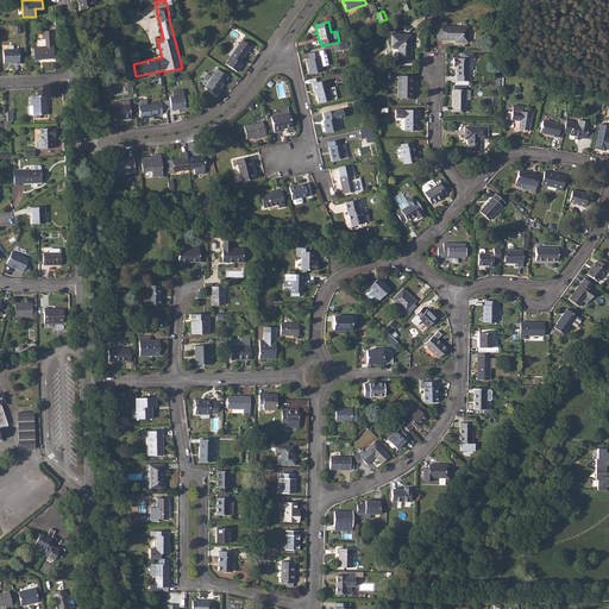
[(444,25),(438,25),(438,39),(459,41),(459,43),(468,43),(468,26),(444,26),(444,25)]
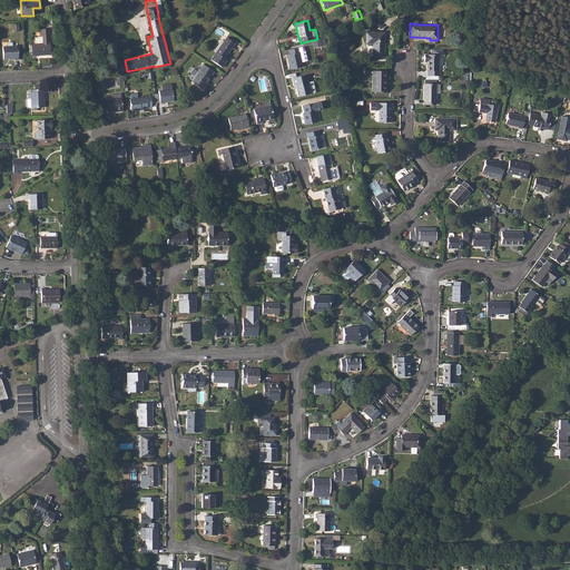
[(35,45),(31,45),(32,57),(50,55),(50,43),(49,43),(48,28),(39,29),(39,37),(35,37),(35,45)]
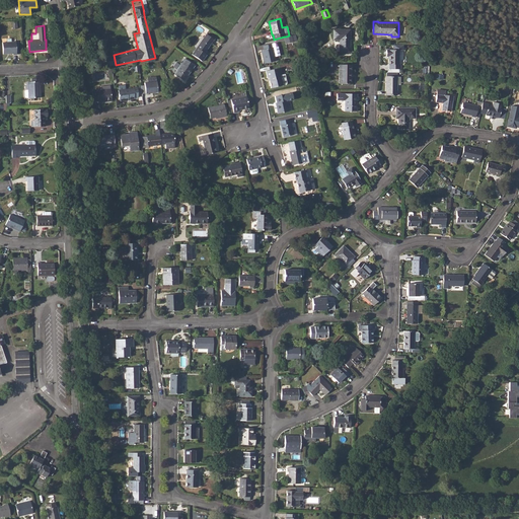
[(350,29),(341,29),(334,29),(334,40),(335,40),(335,42),(340,42),(340,51),(350,51),(350,45),(350,29)]
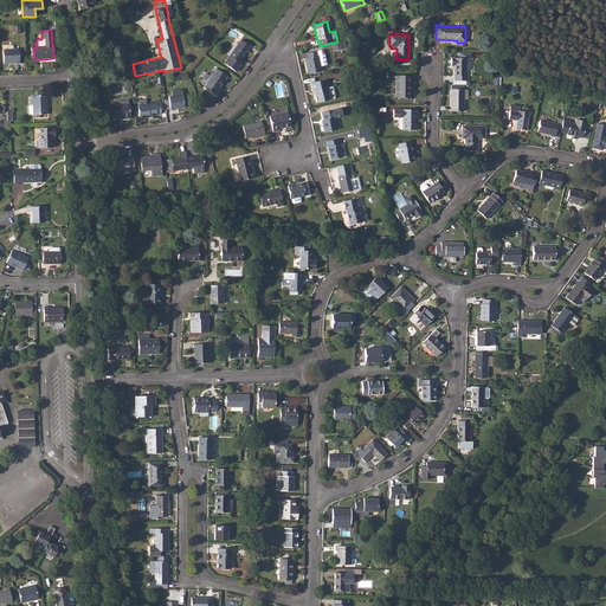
[(240,40),(224,64),(236,72),(242,64),(238,62),(249,46),(240,40)]
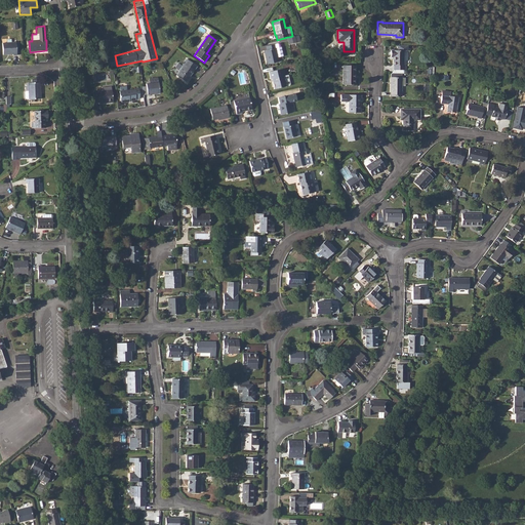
[(289,37),(287,37),(289,44),(296,42),(294,36),(293,36),(292,36),(289,37)]
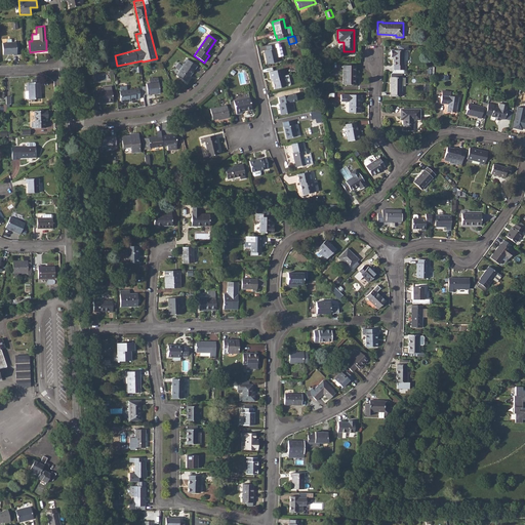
[(16,42),(2,43),(3,54),(13,54),(13,55),(17,55),(16,42)]
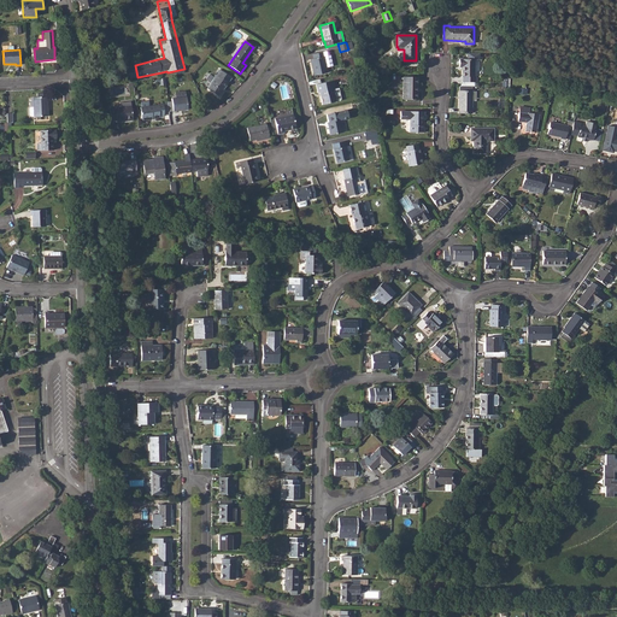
[(323,52),(312,54),(313,59),(310,59),(313,76),(328,72),(327,68),(331,66),(331,65),(330,57),(328,56),(324,57),(323,52)]
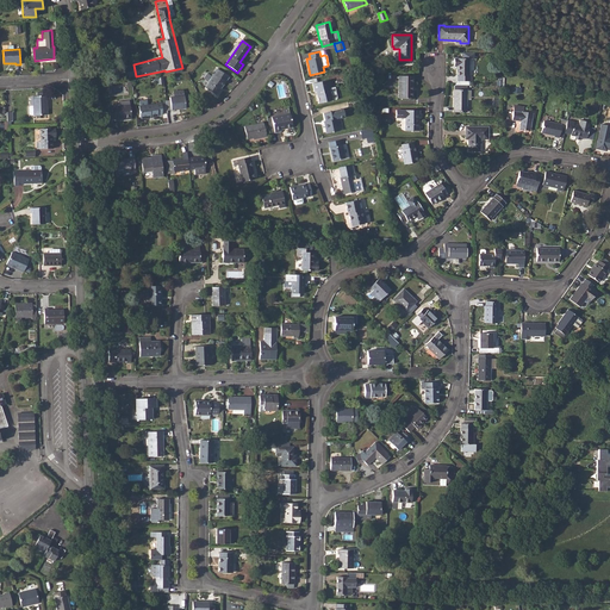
[(454,58),(454,66),(458,66),(456,81),(470,81),(470,76),(468,76),(468,58),(454,58)]
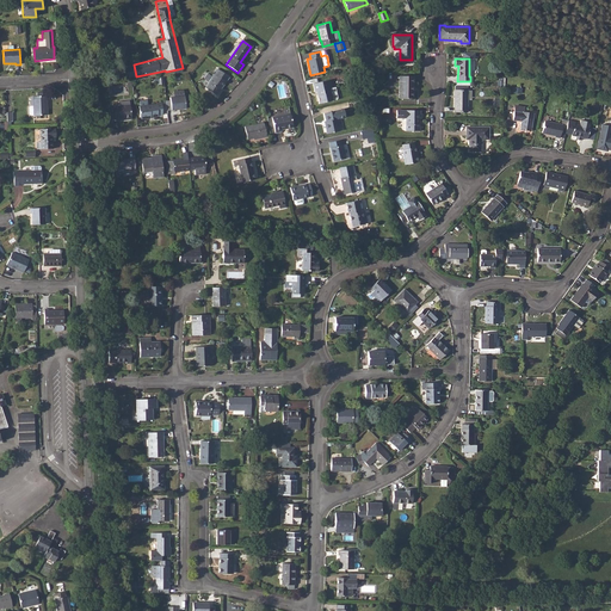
[(213,78),(205,88),(216,96),(229,78),(217,69),(211,76),(213,78)]
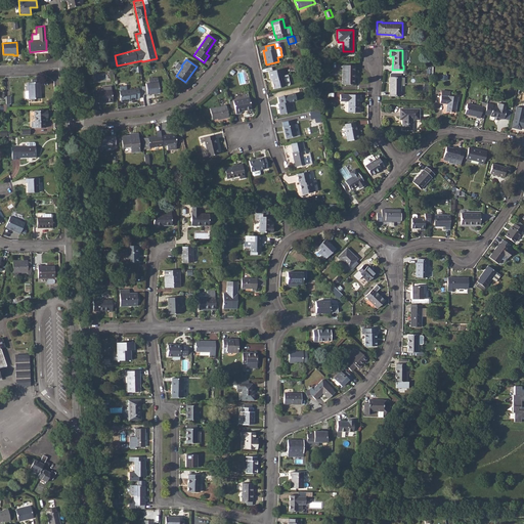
[(343,66),(343,84),(354,85),(355,66),(343,66)]
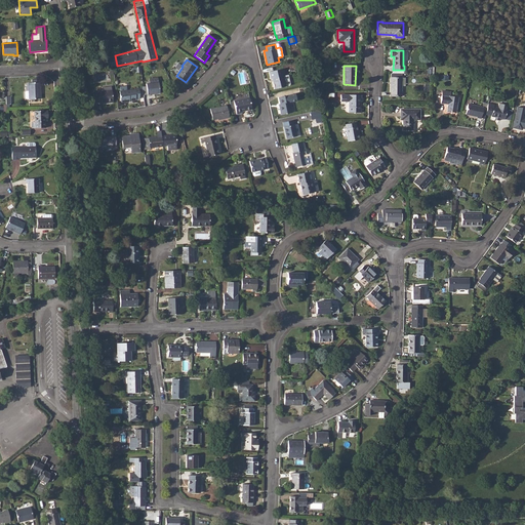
[(283,76),(285,76),(283,69),(269,72),(270,79),(272,79),(273,82),(272,82),(274,89),(286,86),(284,81),(283,76)]
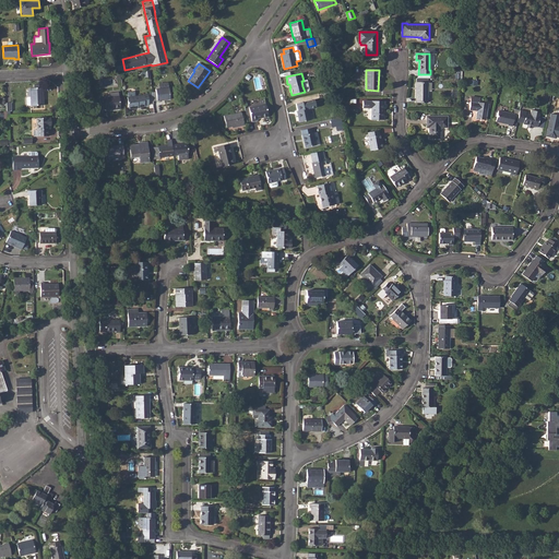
[(156,90),(155,90),(157,100),(170,99),(169,88),(168,83),(161,84),(159,85),(159,90),(156,90)]
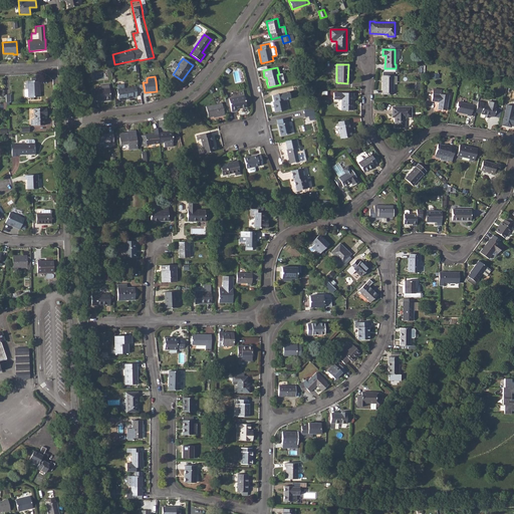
[(393,94),(393,85),(393,76),(382,76),(382,93),(393,94)]
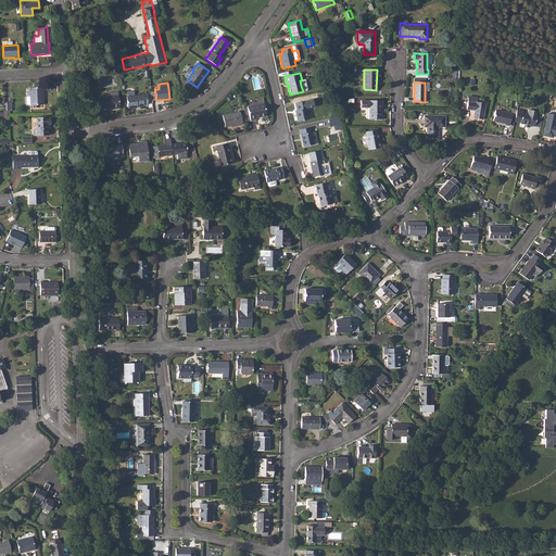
[(34,88),(30,88),(30,105),(43,104),(42,87),(39,87),(39,84),(34,84),(34,88)]
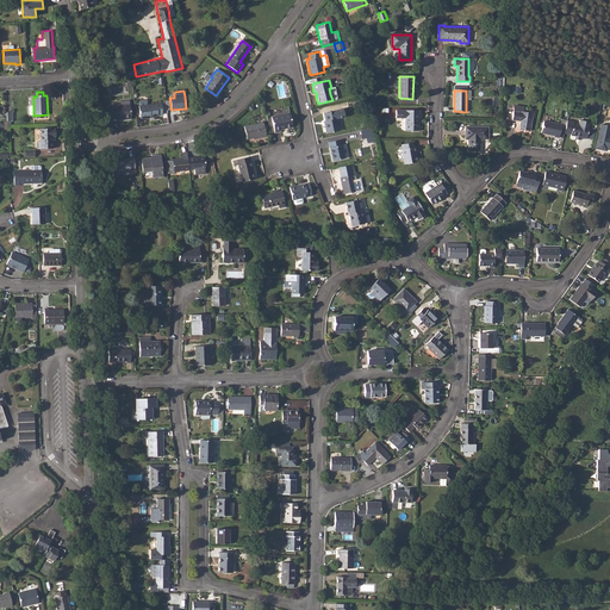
[(113,111),(109,111),(110,120),(114,119),(114,122),(119,120),(119,119),(131,118),(129,100),(128,99),(126,99),(124,99),(123,100),(122,101),(118,103),(118,106),(113,107),(113,111)]
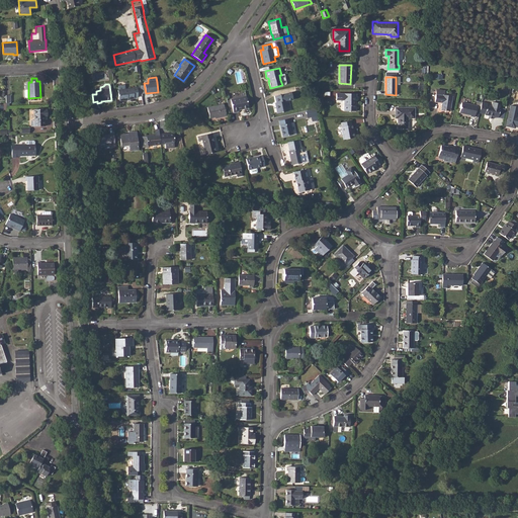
[(117,90),(118,99),(128,98),(128,99),(135,99),(135,98),(138,97),(137,87),(133,88),(117,90)]
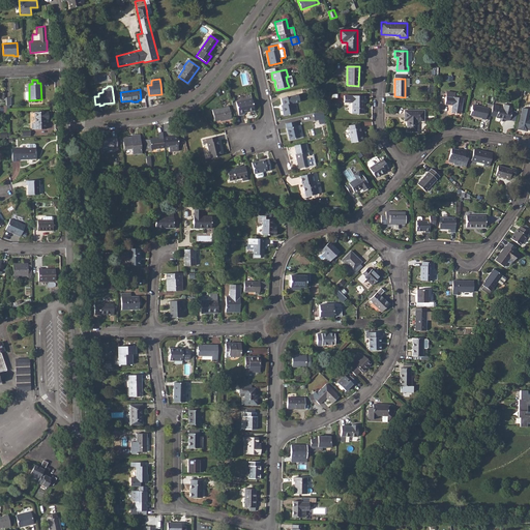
[(445,96),(444,105),(451,106),(450,113),(461,114),(463,98),(453,97),(454,94),(449,93),(449,97),(445,96)]
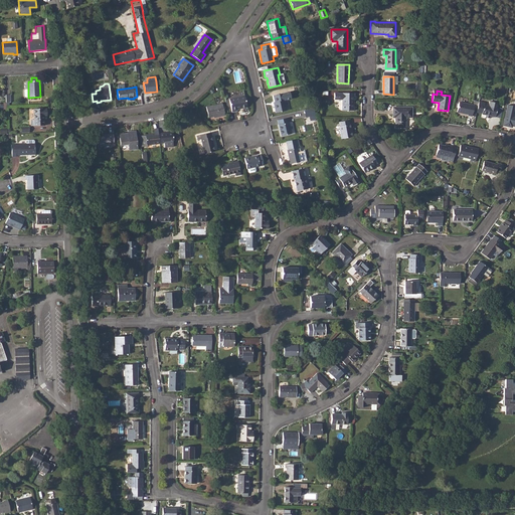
[(289,93),(273,96),(275,102),(273,103),(276,113),(287,111),(284,101),(291,100),(289,93)]
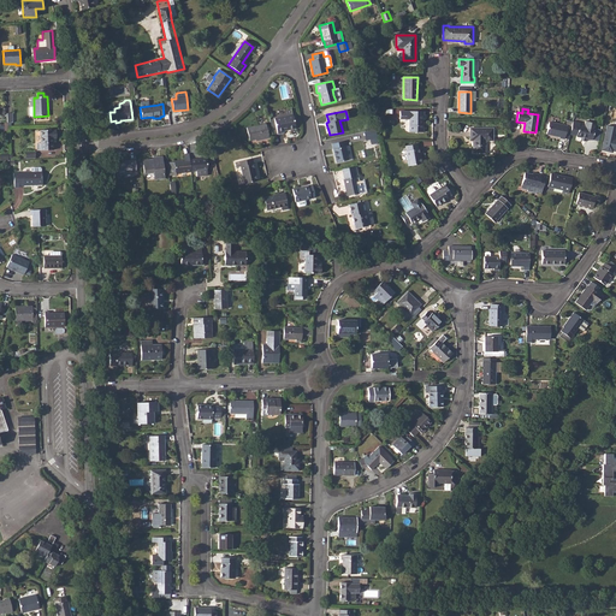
[(422,112),(400,112),(400,119),(409,119),(409,131),(424,132),(424,126),(422,125),(422,112)]
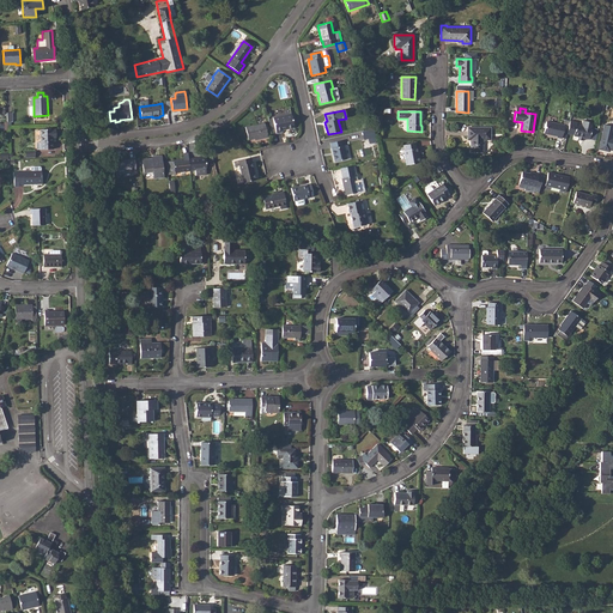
[(291,114),(273,117),(277,134),(283,133),(281,131),(293,128),(291,114)]
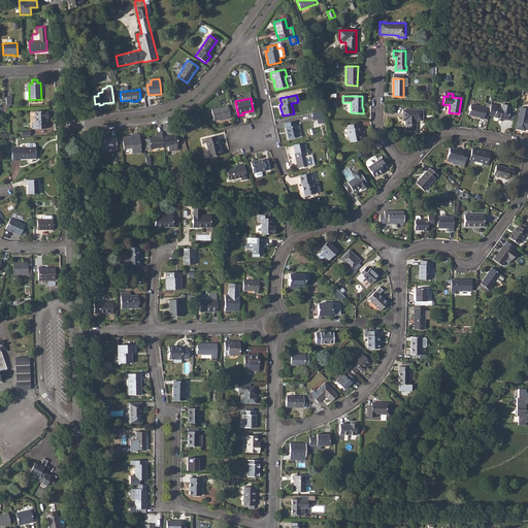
[(484,120),(484,119),(486,108),(470,104),(468,114),(480,118),(479,119),(484,120)]
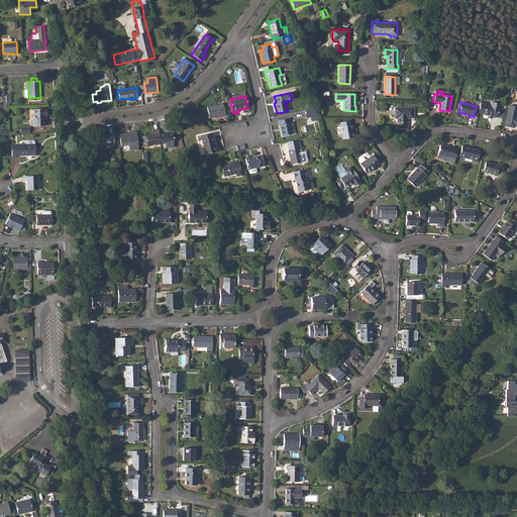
[(486,105),(484,114),(498,117),(500,108),(499,108),(500,104),(492,102),(491,106),(486,105)]
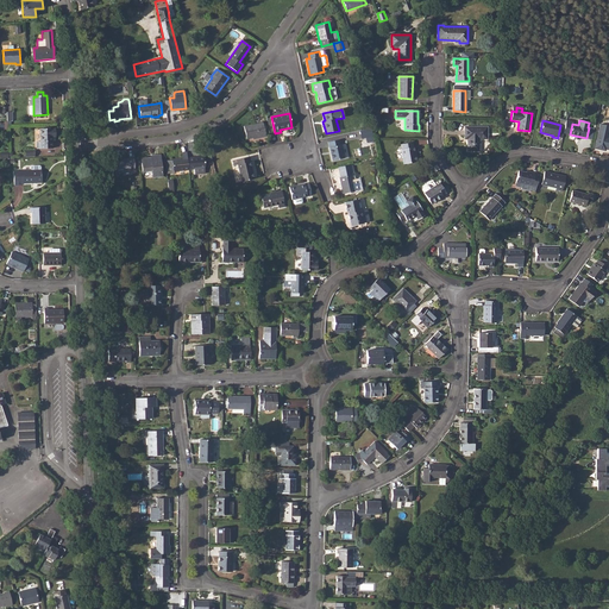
[(263,123),(244,126),(246,139),(252,138),(253,139),(265,137),(263,123)]
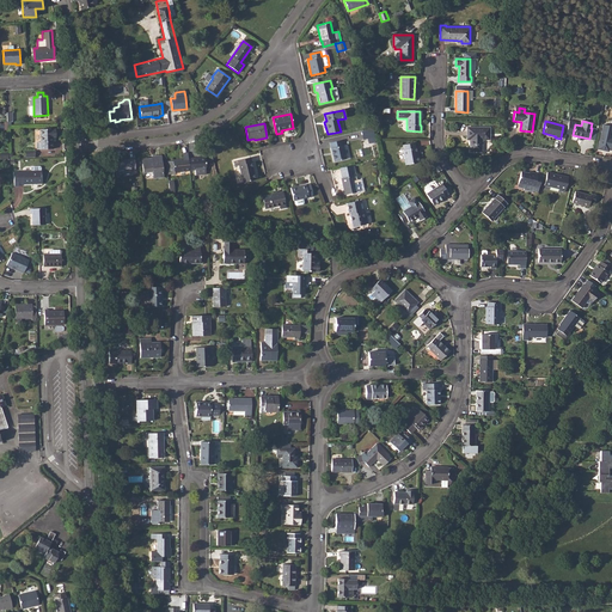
[(598,150),(605,151),(606,146),(609,147),(609,148),(610,148),(611,148),(611,138),(611,135),(611,126),(604,124),(601,134),(598,150)]
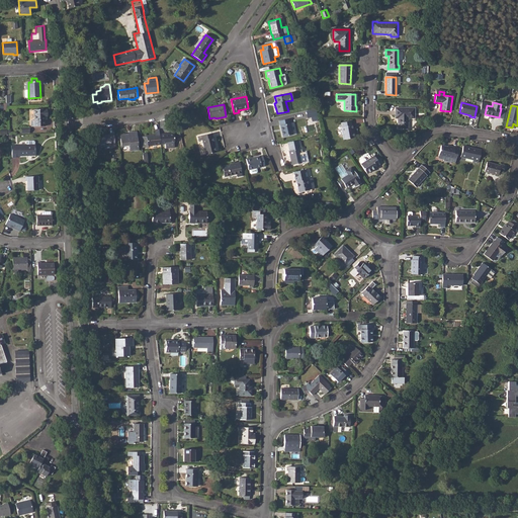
[(306,111),(309,122),(319,119),(316,108),(306,111)]
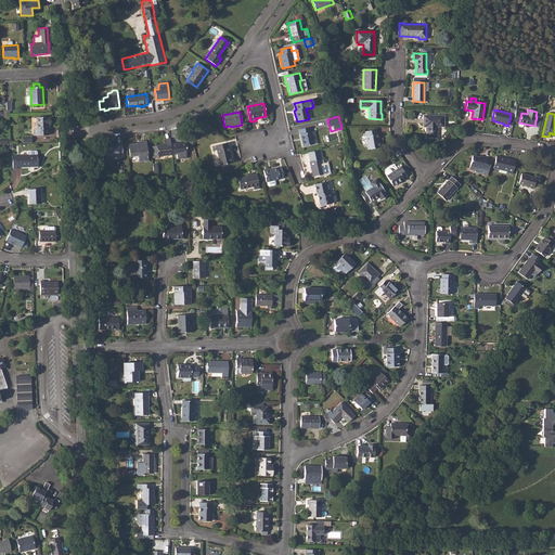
[(444,116),(423,116),(423,127),(426,127),(426,138),(437,138),(437,127),(443,127),(444,116)]
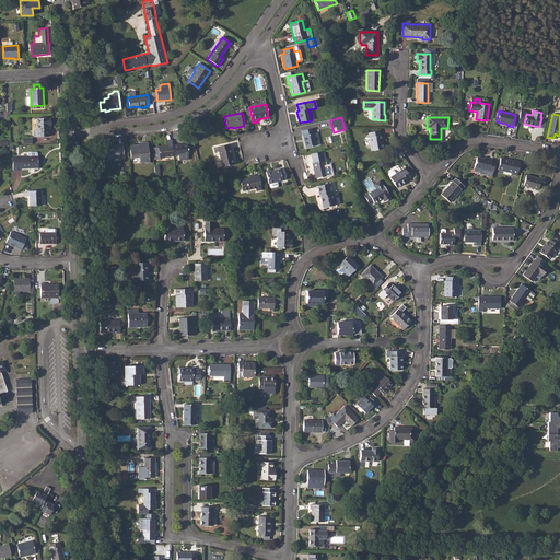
[(37,130),(34,130),(34,137),(48,137),(48,126),(51,126),(51,118),(48,118),(36,118),(37,130)]
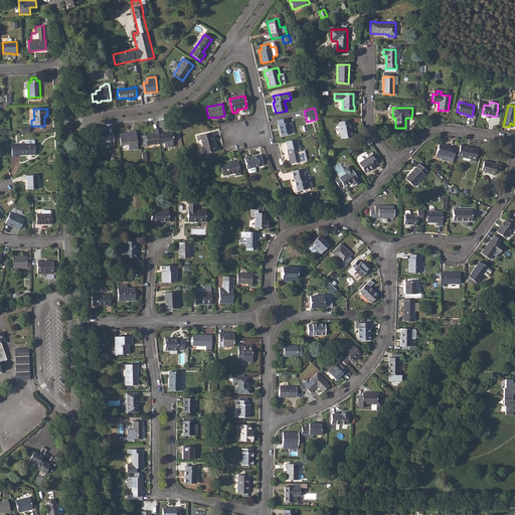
[(287,118),(277,121),(281,136),(291,134),(289,123),(288,123),(287,118)]
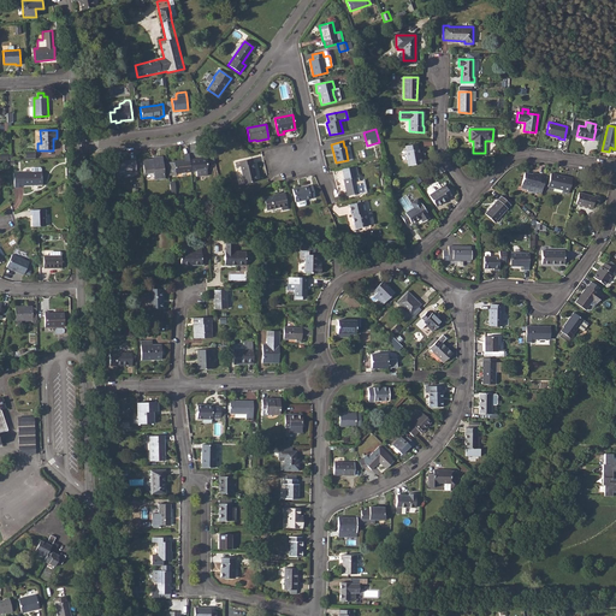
[(418,144),(406,146),(407,150),(406,150),(408,166),(421,164),(419,148),(418,144)]
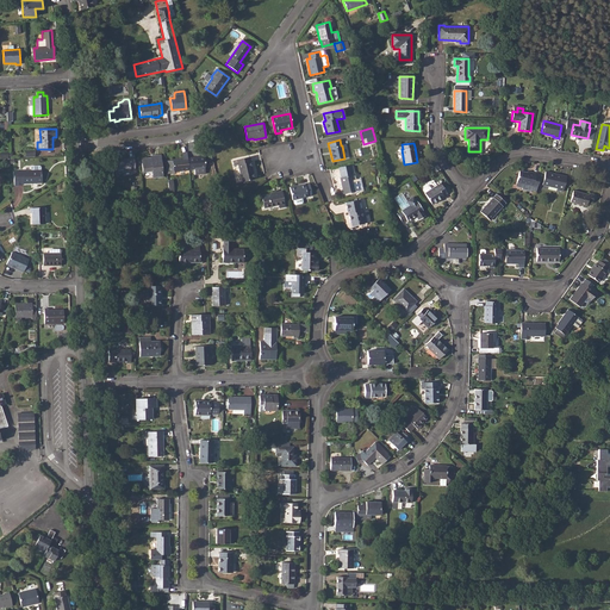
[(204,156),(188,159),(190,170),(194,169),(195,169),(197,176),(206,175),(204,156)]
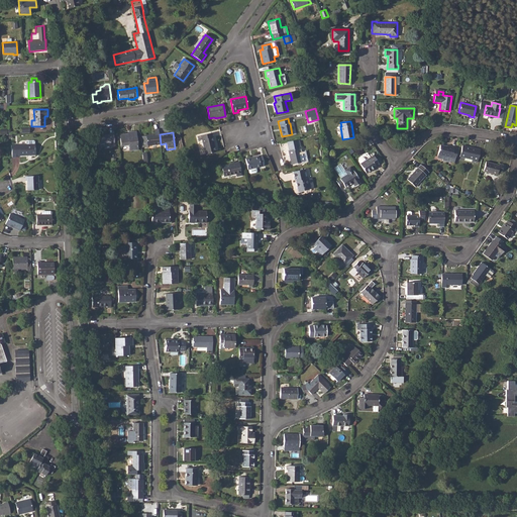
[(104,135),(97,136),(98,147),(110,146),(110,144),(114,144),(113,133),(104,134),(104,135)]
